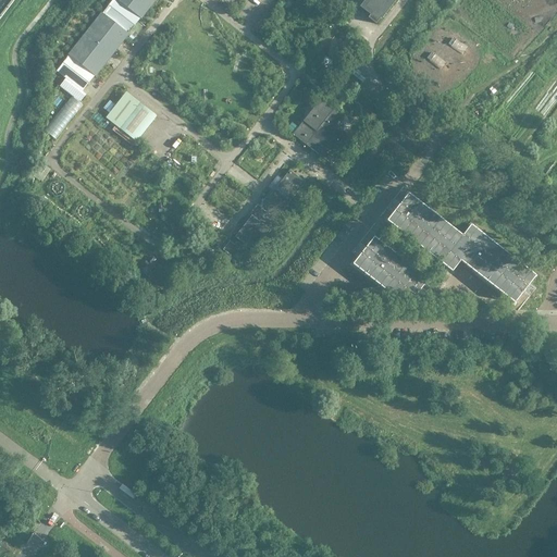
[(140,19),(116,0),(112,0),(102,14),(128,34),(140,19)]
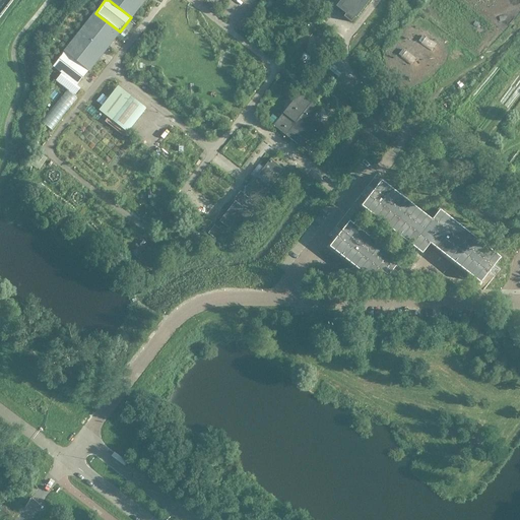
[(109,0),(131,17),(143,0),(109,0)]
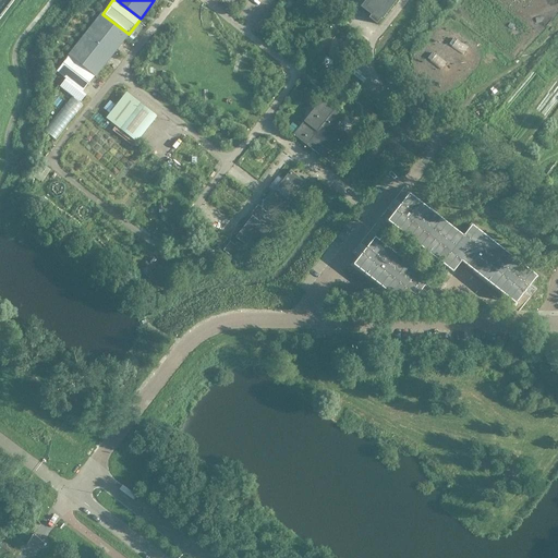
[(381,20),(397,0),(365,0),(362,4),(361,8),(371,15),(368,17),(376,24),(380,19),(381,20)]
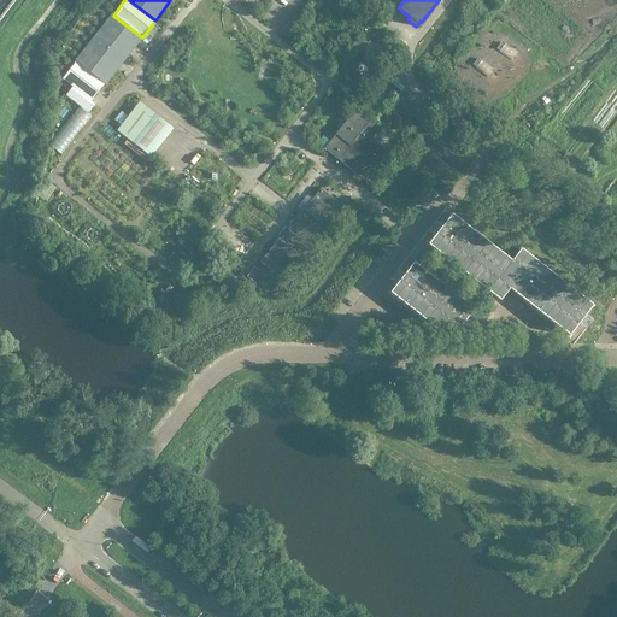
[(105,84),(142,37),(113,16),(77,62),(105,84)]
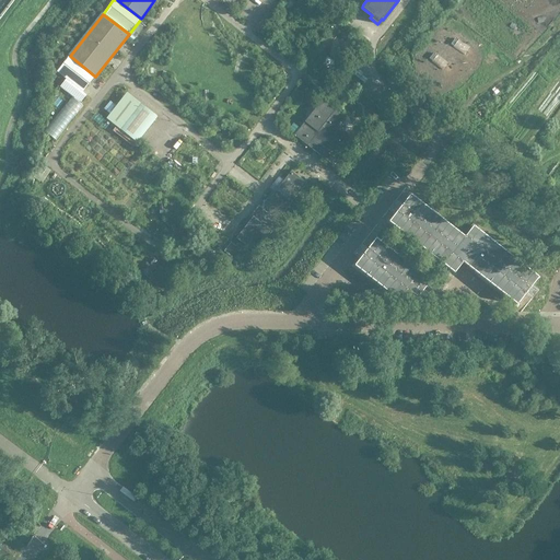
[(559,33),(555,28),(550,33),(555,36),(553,38),(559,43),(559,33)]
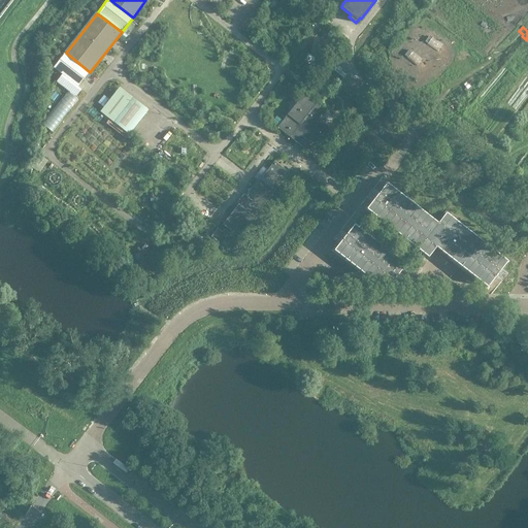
[(90,72),(66,53),(55,68),(78,87),(90,72)]
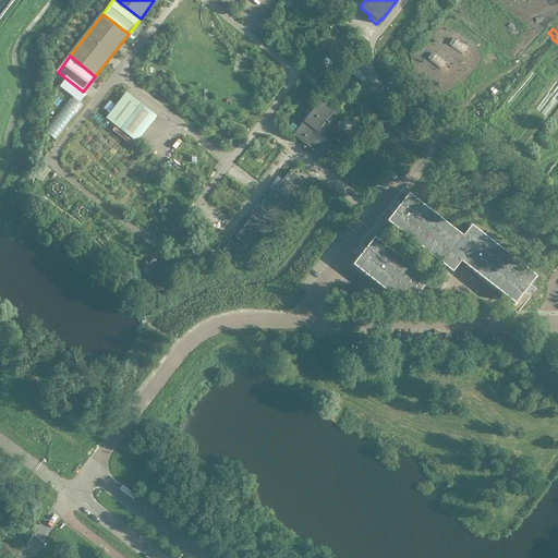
[(154,117),(129,96),(110,120),(136,142),(154,117)]
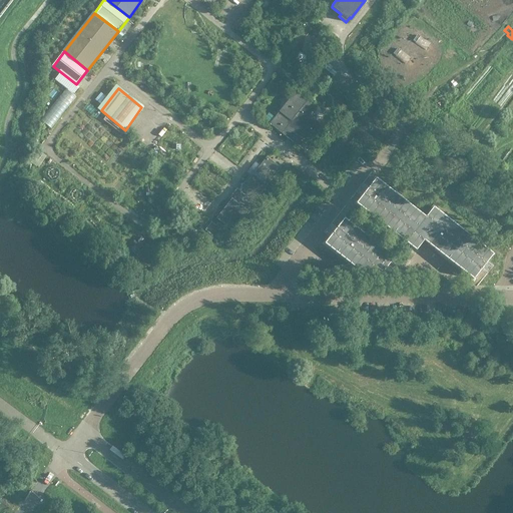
[(324,129),(308,116),(315,108),(295,92),(270,124),(306,152),(324,129)]
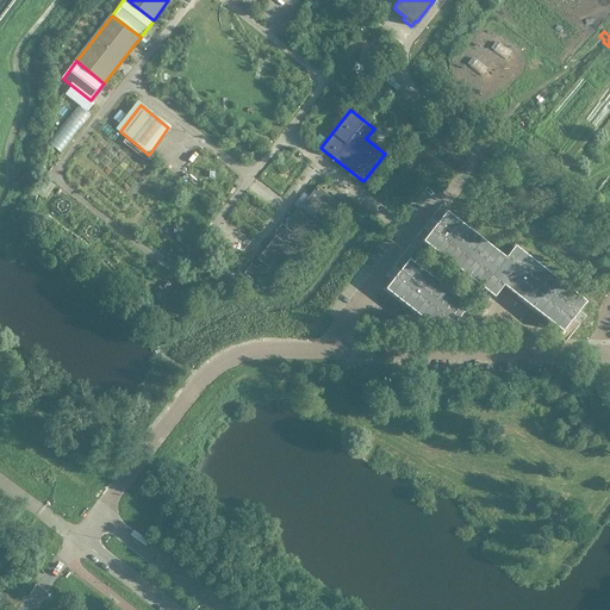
[(302,241),(334,200),(317,187),(293,218),(291,217),(286,223),(288,224),(278,238),(275,237),(257,260),(278,277),(298,251),(302,254),(307,246),(302,241)]
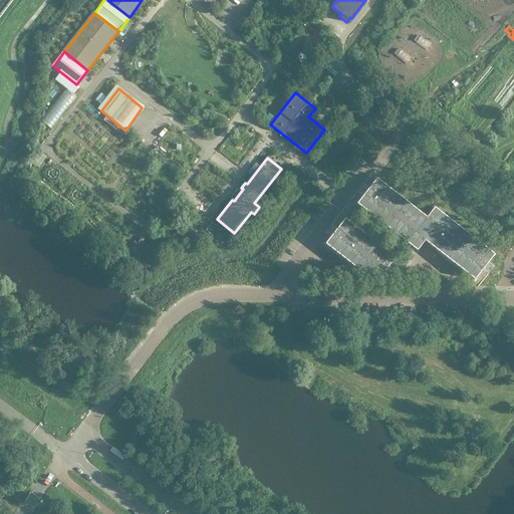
[(375,177),(355,203),(417,250),(425,239),(475,278),(494,252),(434,206),(426,216),(375,177)]
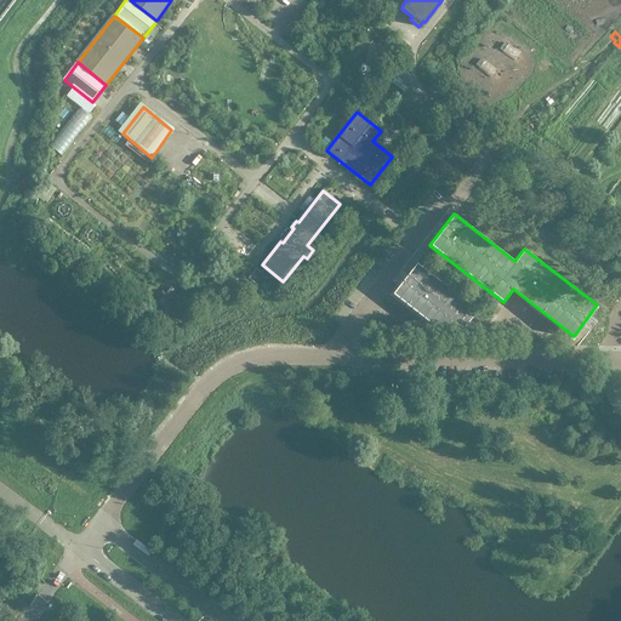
[(245,275),(252,266),(243,258),(235,268),(245,275)]
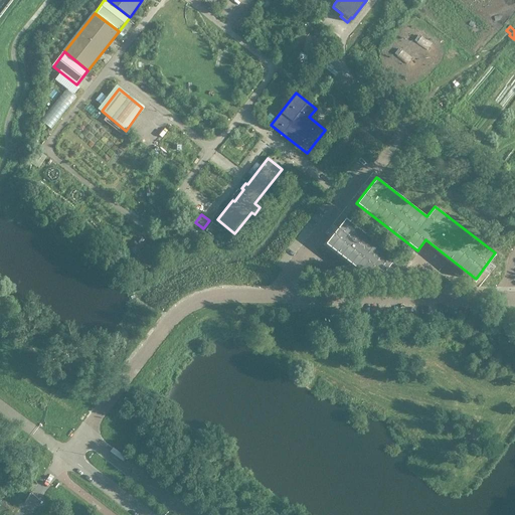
[(343,220),(324,245),(369,281),(377,271),(382,275),(394,260),(343,220)]
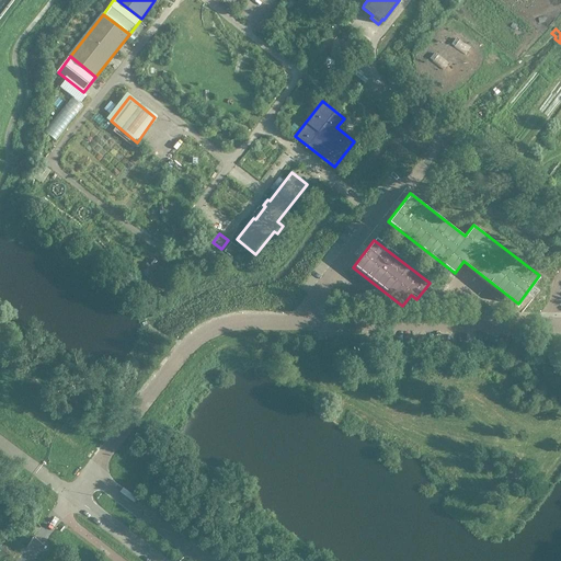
[(233,259),(240,250),(231,243),(225,252),(233,259)]
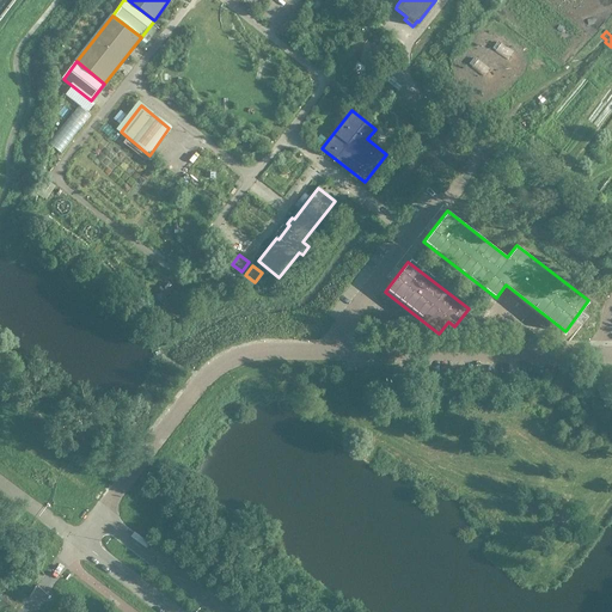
[(195,270),(183,285),(189,289),(201,275),(195,270)]
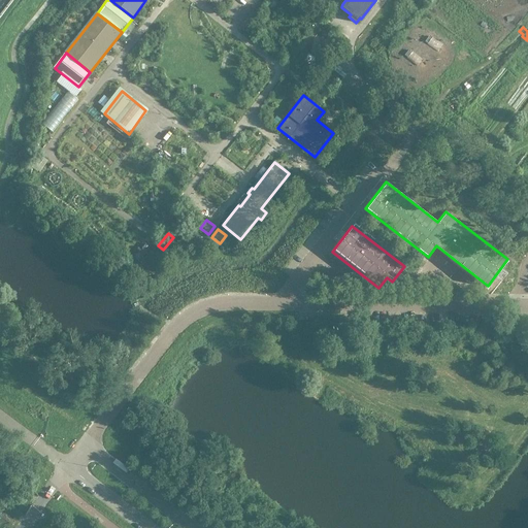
[(141,262),(151,249),(141,242),(132,256),(141,262)]
